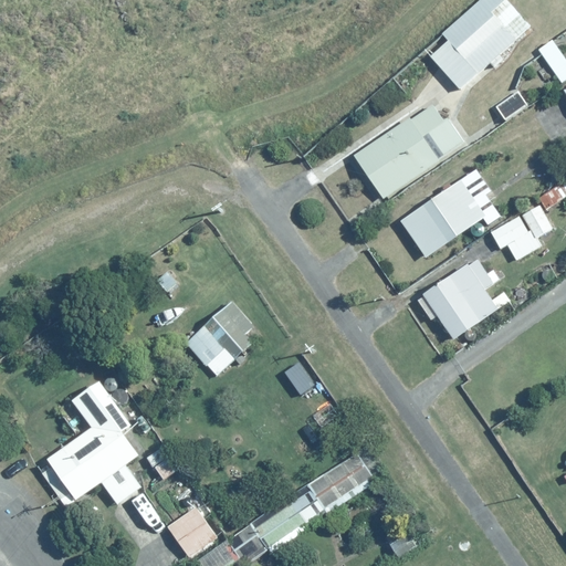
[(506,0),(477,0),(440,31),(448,39),(430,54),(459,90),(490,63),(494,69),(505,59),(499,52),(528,27),(506,0)]
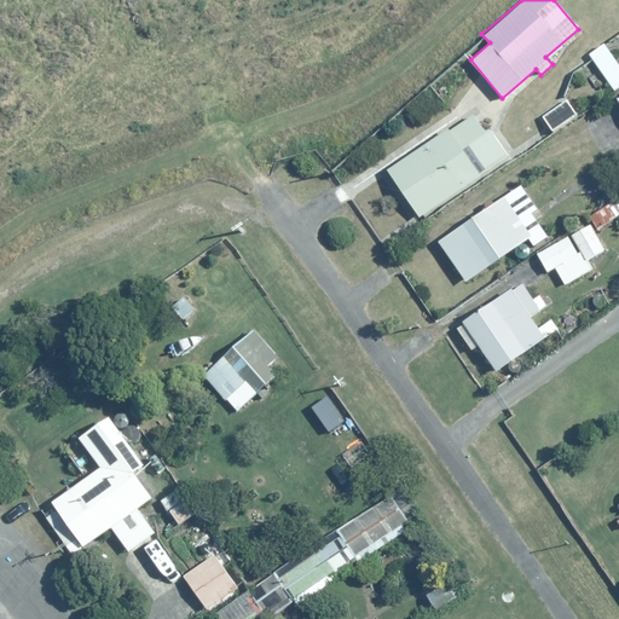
[(618,62),(606,41),(589,52),(614,93),(612,94),(618,106),(618,62)]
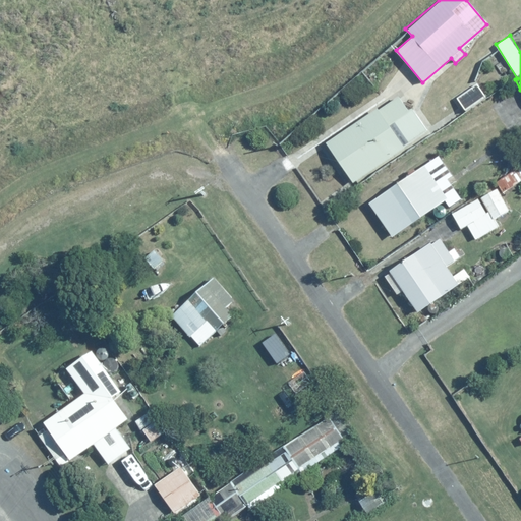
[(479,82),(456,98),(464,111),(487,95),(479,82)]
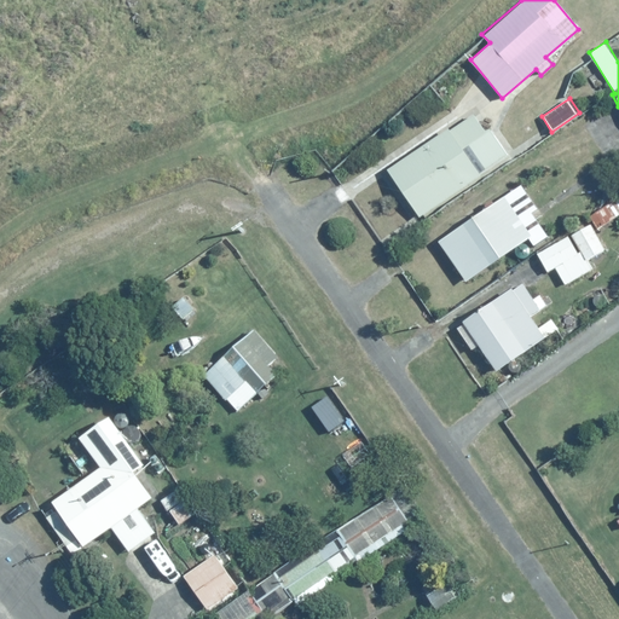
[(485,129),(472,110),(386,169),(418,215),(510,152),(491,125),(485,129)]
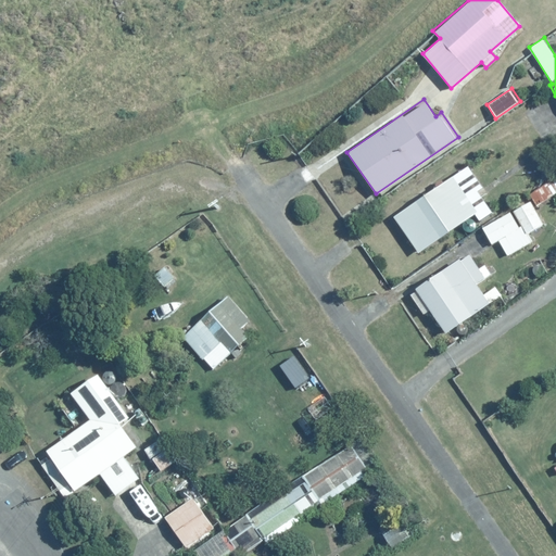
[(520,179),(538,204),(555,191),(555,177),(546,163),(520,179)]
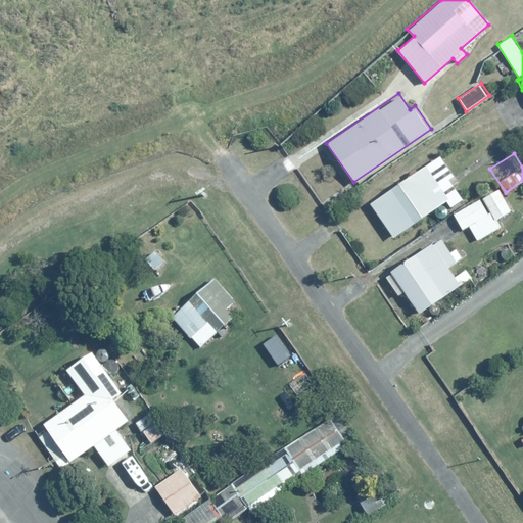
[(370,200),(393,236),(449,200),(426,164),(370,200)]
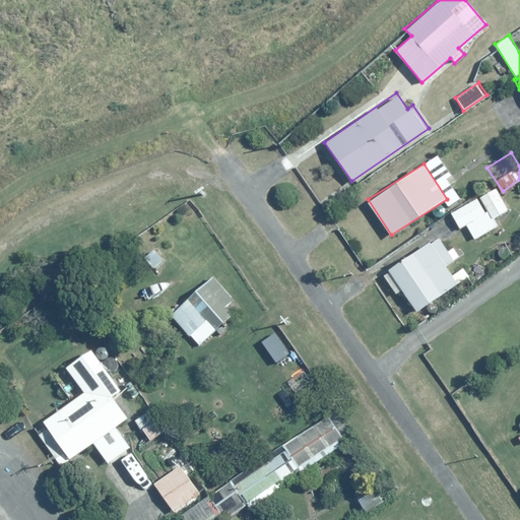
[(450,211),(459,229),(467,224),(474,239),(500,225),(495,216),(510,208),(498,186),(450,211)]
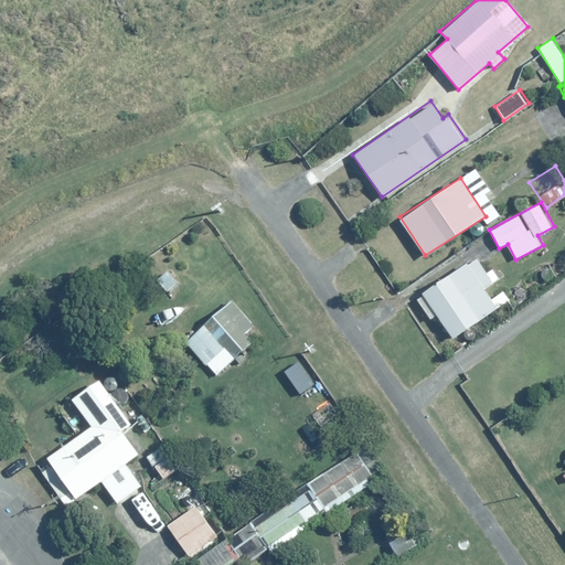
[(477,256),(420,292),(416,295),(422,305),(430,318),(435,315),(450,338),(510,300),(503,289),(490,298),(483,288),(499,278),(492,267),(487,270),(477,256)]
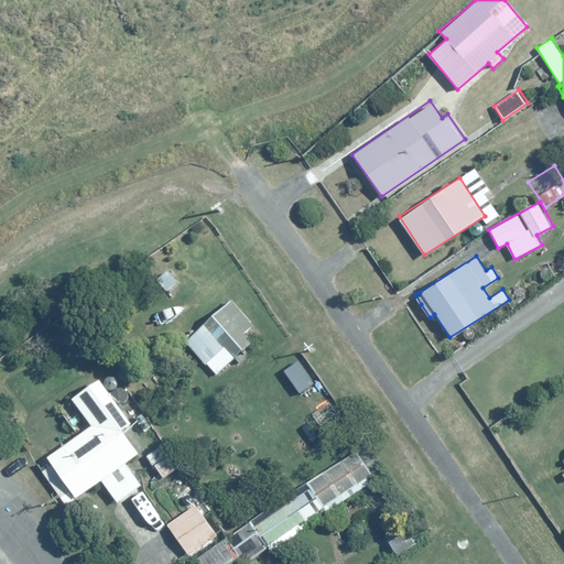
[(264,332),(232,297),(184,342),(216,376),(264,332)]
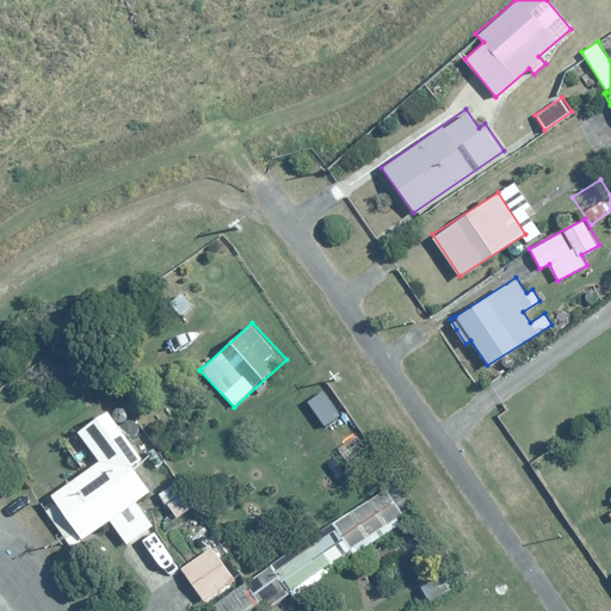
[(155,524),(140,503),(153,493),(131,463),(141,456),(107,408),(76,430),(97,460),(49,493),(82,542),(112,522),(127,543),(155,524)]
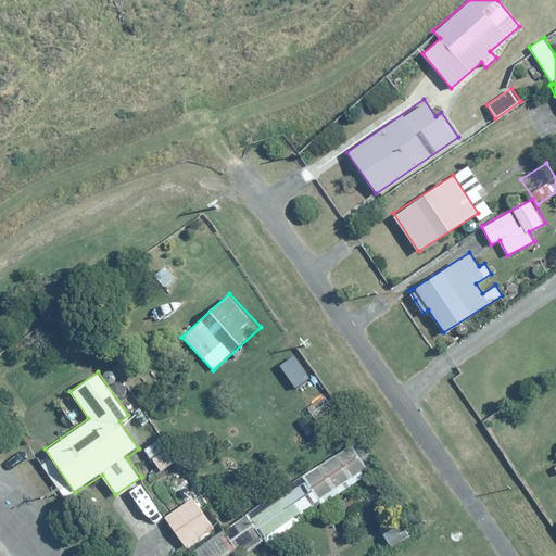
[(355,445),(306,475),(321,500),(370,471),(355,445)]
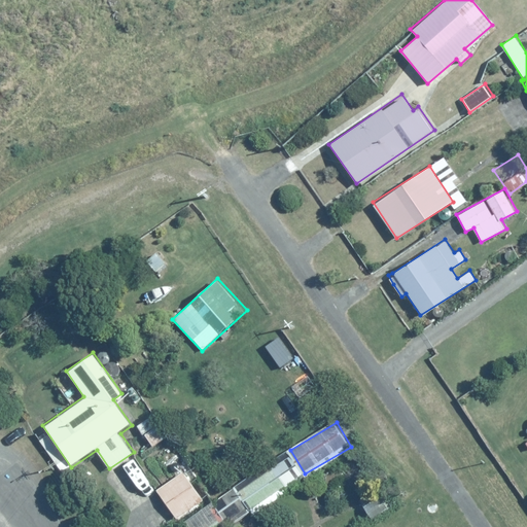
[(252,507),(296,480),(284,460),(240,488),(252,507)]
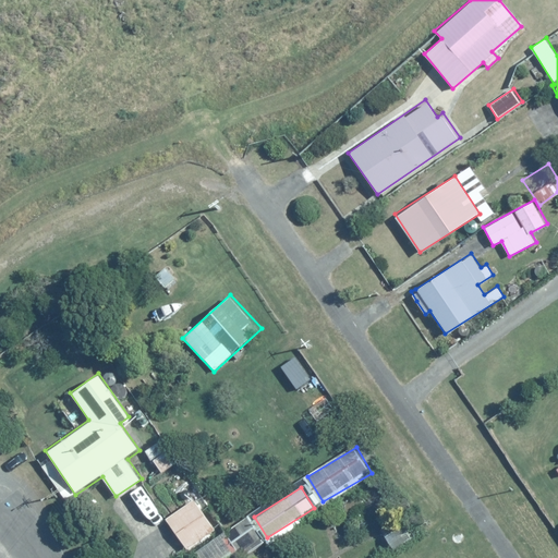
[(195,499),(167,518),(186,547),(215,529),(195,499)]
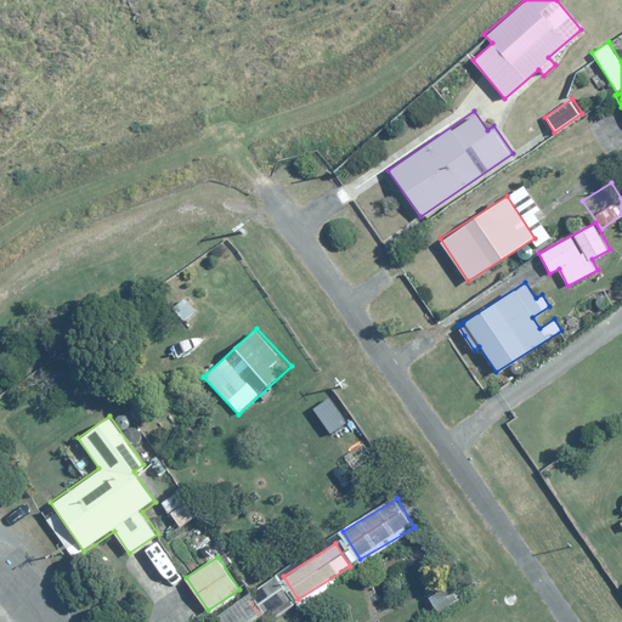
[(209,615),(213,621),(252,621),(269,612),(253,587),(209,615)]
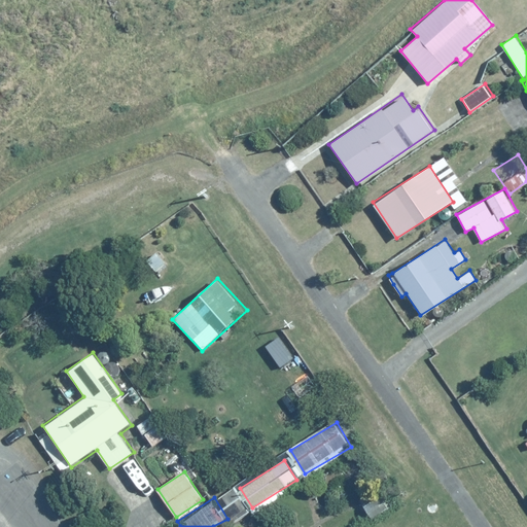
All buildings are outlined.
